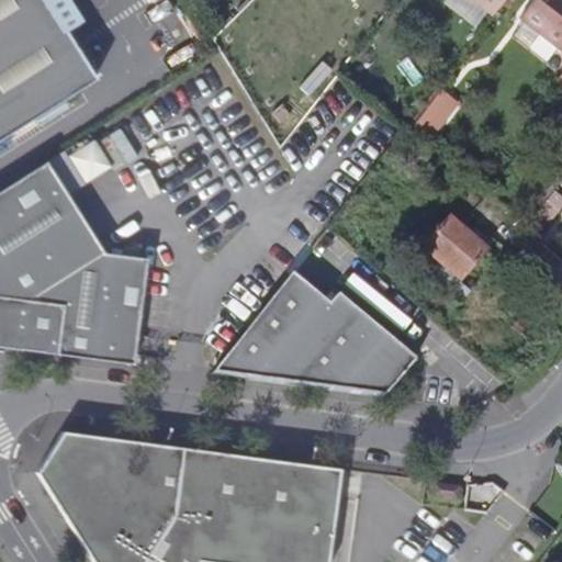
[(0,0),(0,141),(97,79),(45,0),(0,0)]
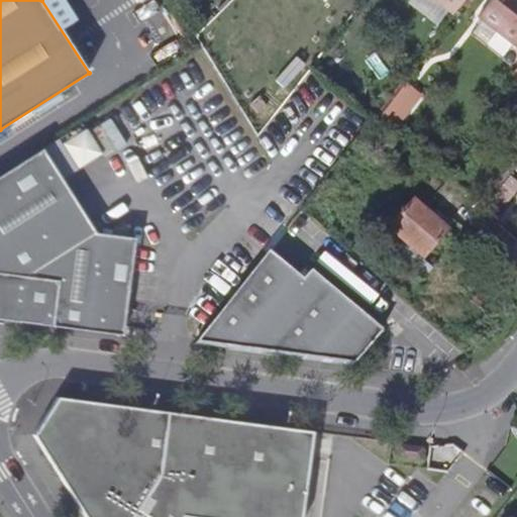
[(433,0),(453,16),(466,0),(433,0)]
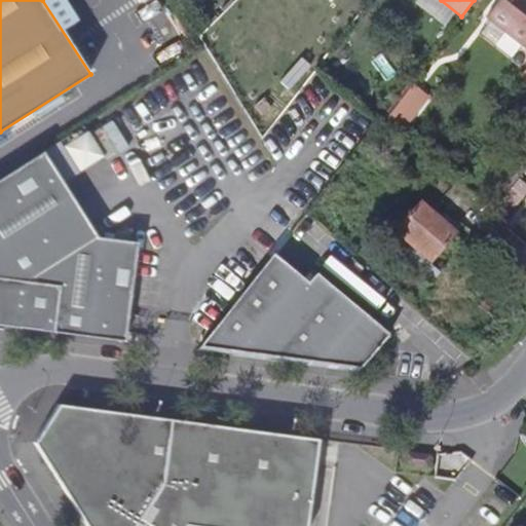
[(525,0),(500,0),(487,19),(525,48),(525,0)]
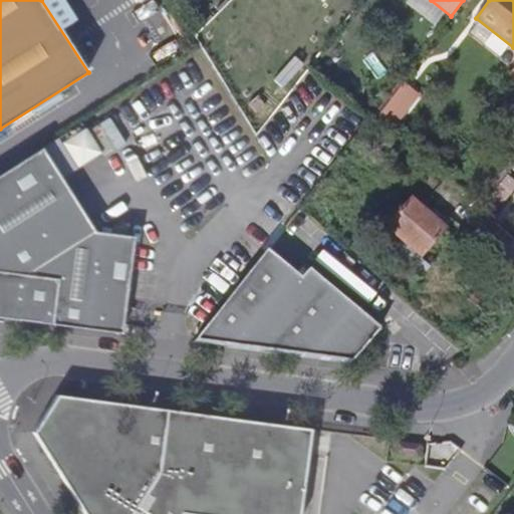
[(404,84),(378,115),(393,127),(418,96),(404,84)]
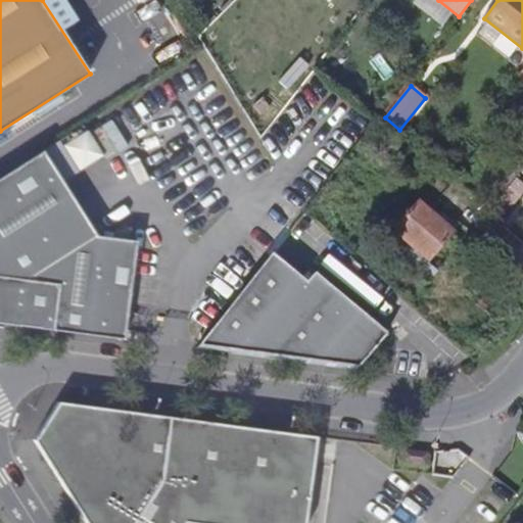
[(0,323),(125,340),(129,314),(124,313),(134,241),(99,236),(65,182),(81,172),(61,140),(0,179),(0,323)]
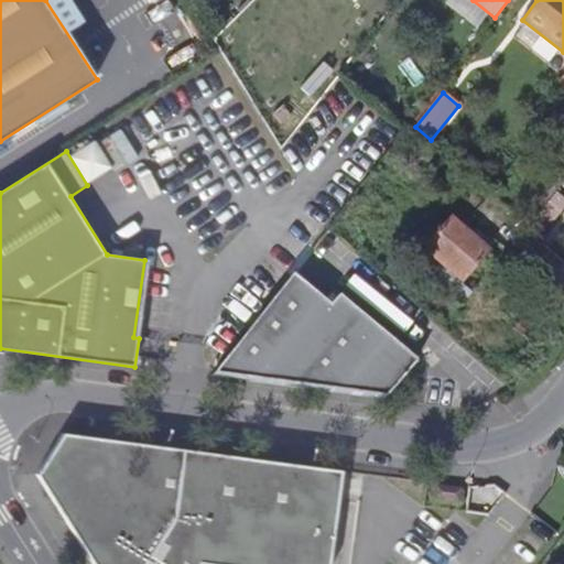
[(550,199),(563,181),(563,176),(550,165),(527,195),(543,208),(550,199)]
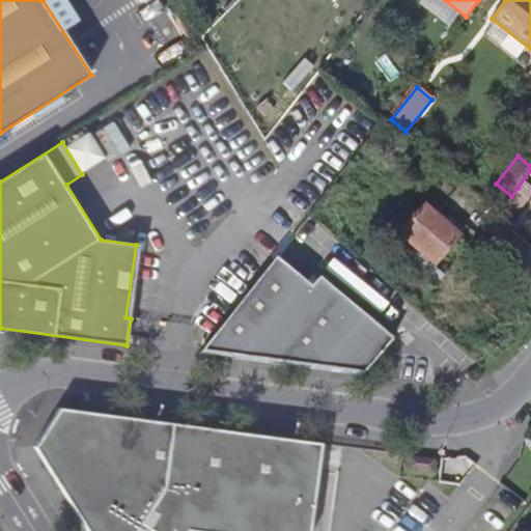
[(511,196),(498,214),(506,221),(527,196),(518,188),(511,196)]
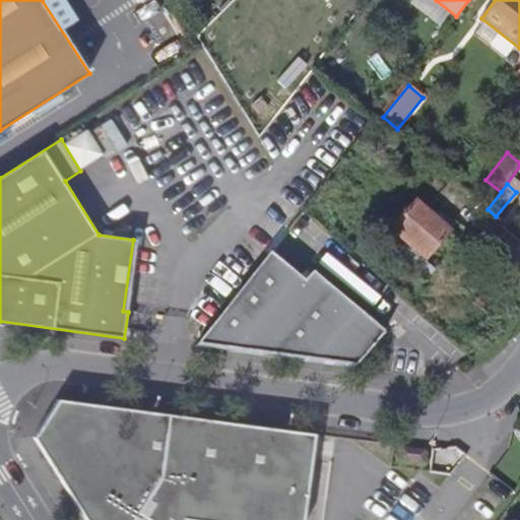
[(432,215),(423,208),(414,201),(390,231),(380,221),(370,234),(425,280),(435,268),(424,259),(449,230),(432,215)]
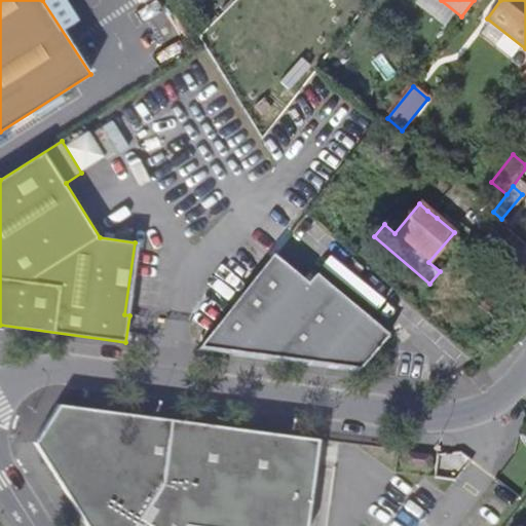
[(431,205),(427,211),(437,218),(441,213),(431,205)]
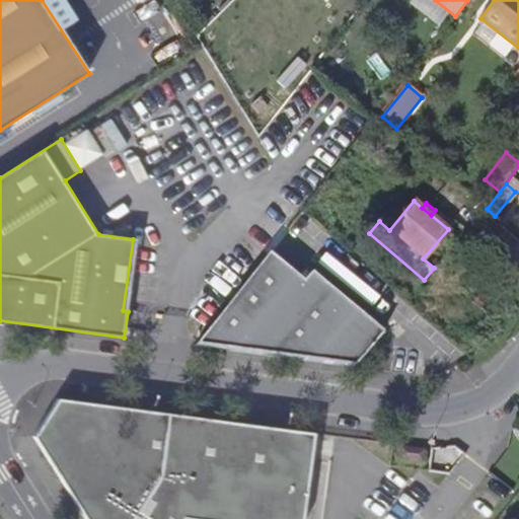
[(272,248),(195,347),(237,353),(354,368),(388,324),(314,267),(307,276),(272,248)]
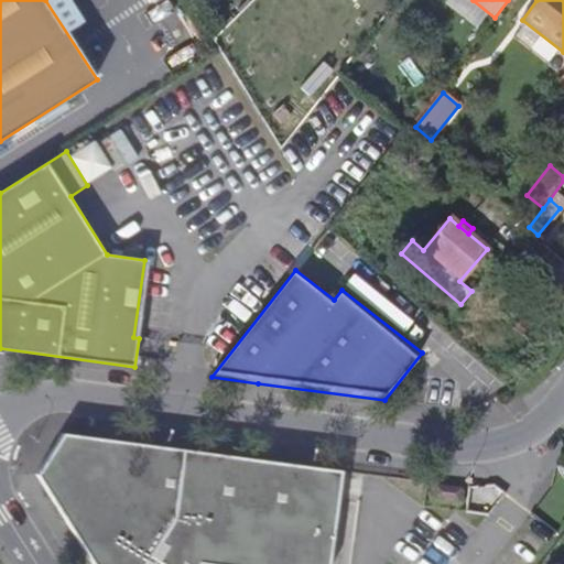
[(327,563),(340,470),(63,434),(38,475),(94,563),(197,563),(199,563),(209,563),(327,563)]
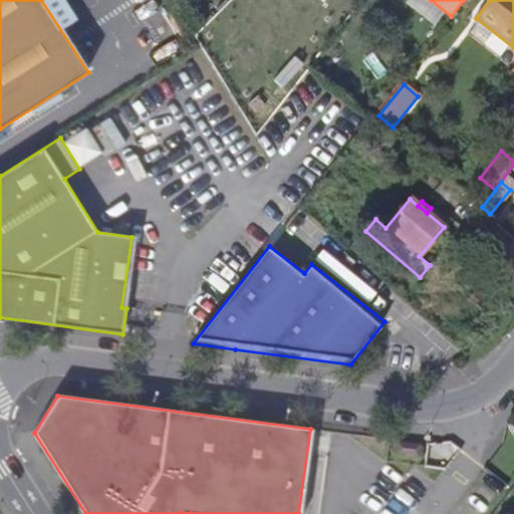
[(398,445),(396,456),(419,459),(420,448),(398,445)]
